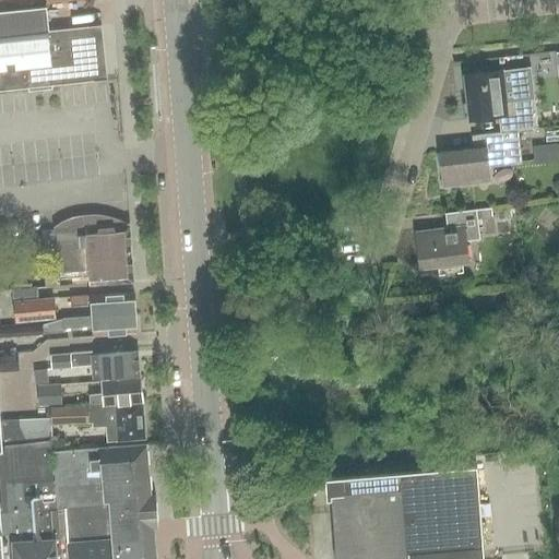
[(0,90),(103,80),(97,25),(49,31),(46,8),(0,12),(0,90)]
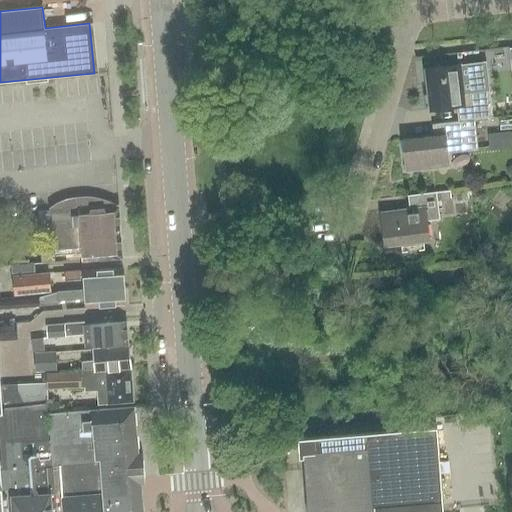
[(511,45),(479,52),(484,76),(511,71),(511,45)]
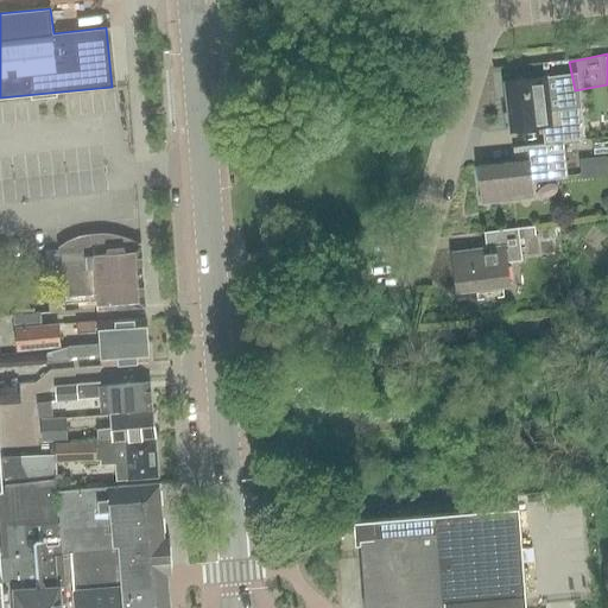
[(544,144),(586,139),(582,108),(550,112),(546,76),(506,82),(512,130),(543,126),(544,144)]
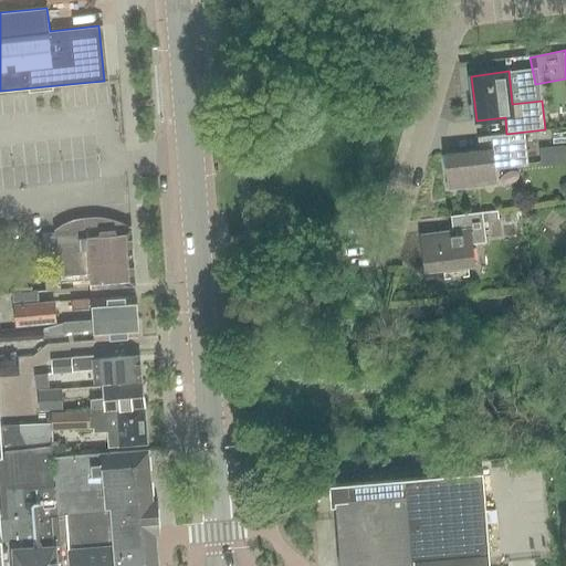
[(525,132),(511,134),(478,137),(480,150),(446,155),(450,188),(496,182),(494,169),(528,166),(525,132)]
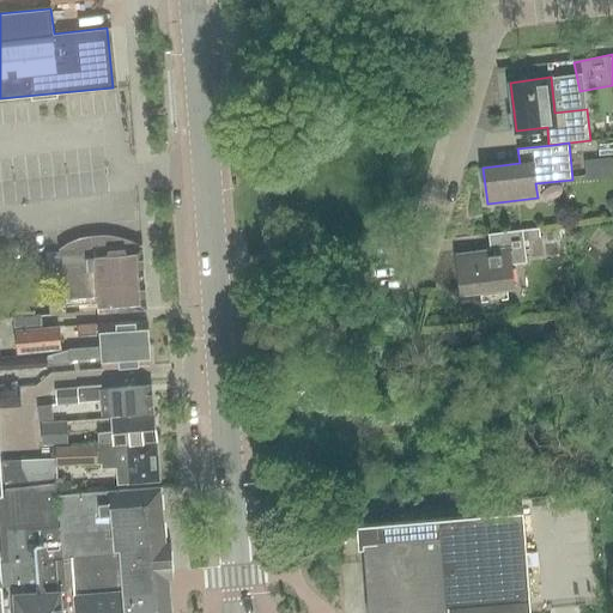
[(612,155),(612,143),(599,144),(600,156),(612,155)]
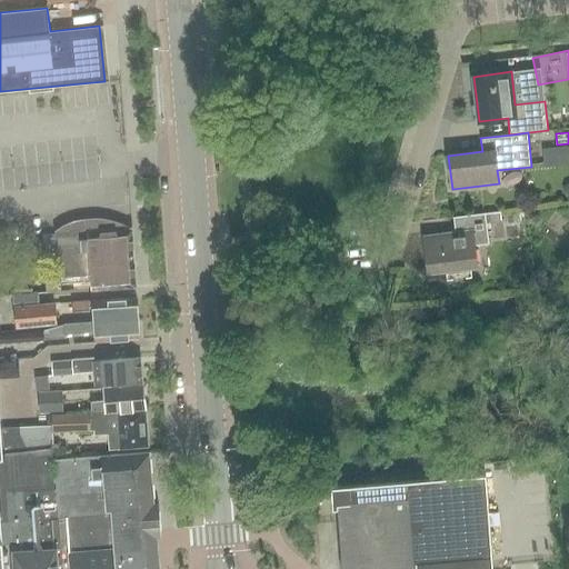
[(568,148),(543,150),(545,170),(568,167),(568,148)]
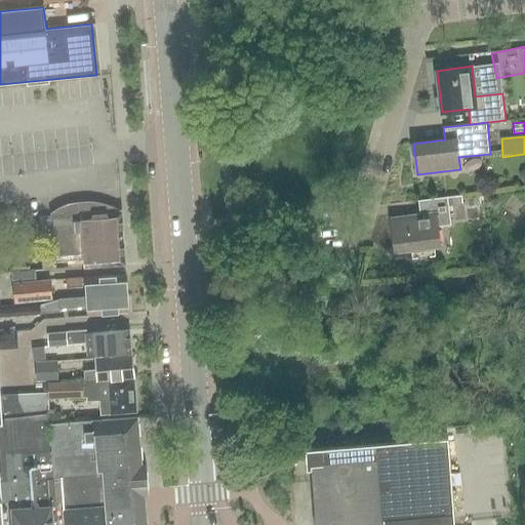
[(450,225),(448,206),(463,204),(462,195),(418,200),(420,214),(391,218),(395,251),(440,245),(437,226),(450,225)]
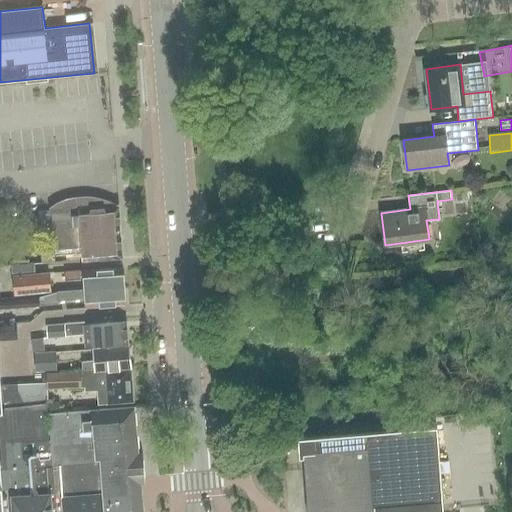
[(467,201),(466,193),(454,194),(455,202),(467,201)]
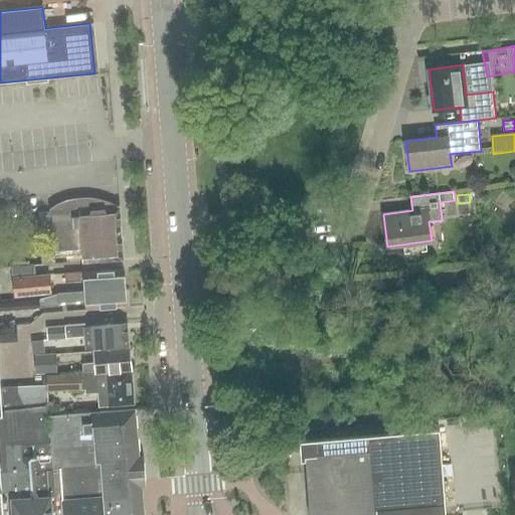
[(123,260),(120,206),(96,208),(95,199),(67,200),(68,209),(50,210),(52,250),(81,248),(82,262),(123,260)]
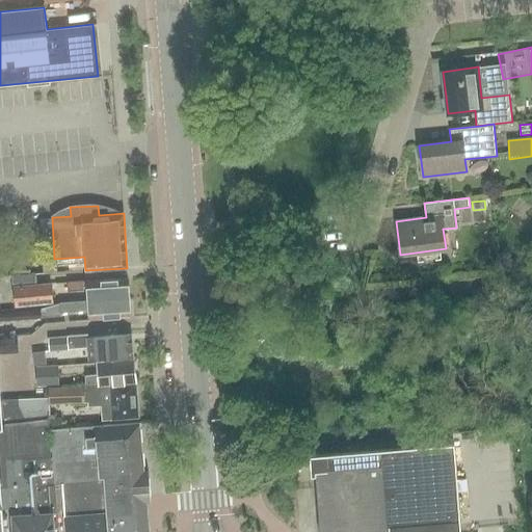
[(508,261),(507,265),(508,269),(513,271),(517,269),(519,265),(516,261),(512,260),(508,261)]
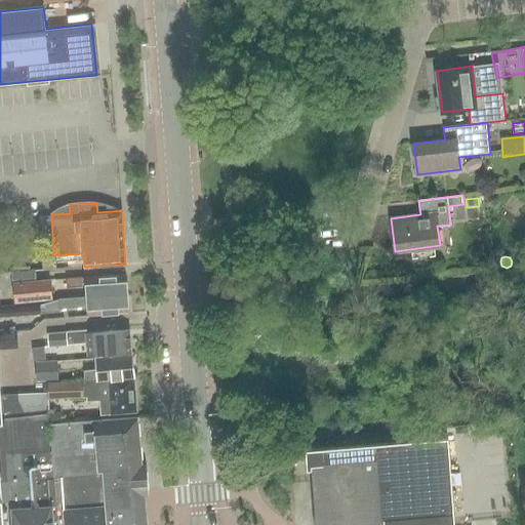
[(127,293),(126,275),(72,279),(72,284),(76,284),(77,286),(86,285),(87,297),(127,293)]
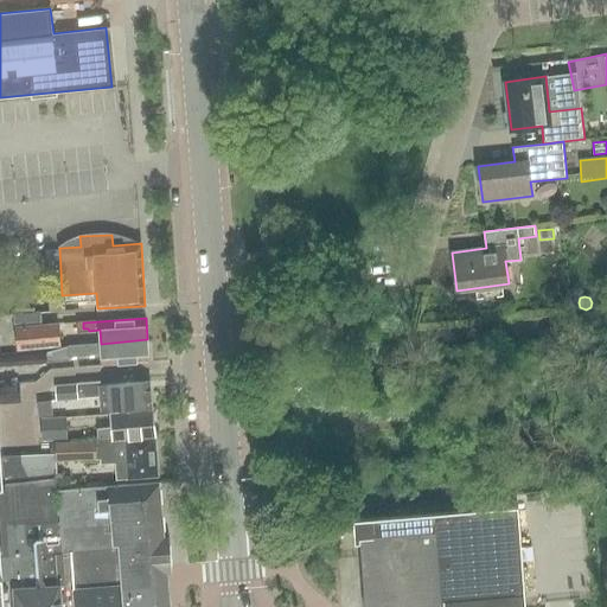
[(62,346),(59,323),(42,324),(16,326),(17,350),(62,346)]
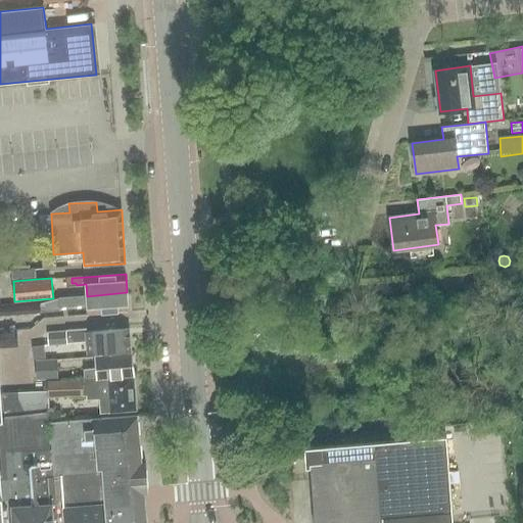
[(127,292),(87,296),(59,298),(41,303),(41,312),(59,310),(59,307),(87,305),(88,315),(129,312),(127,292)]
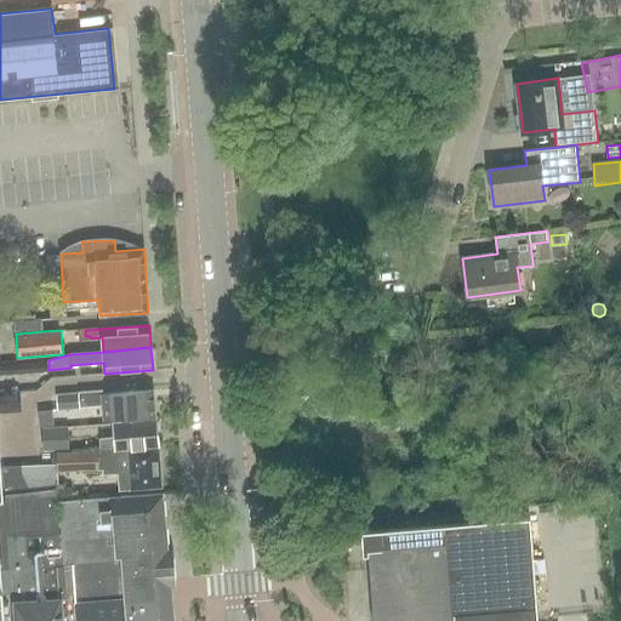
[(0,392),(0,411),(22,410),(20,391),(0,392)]
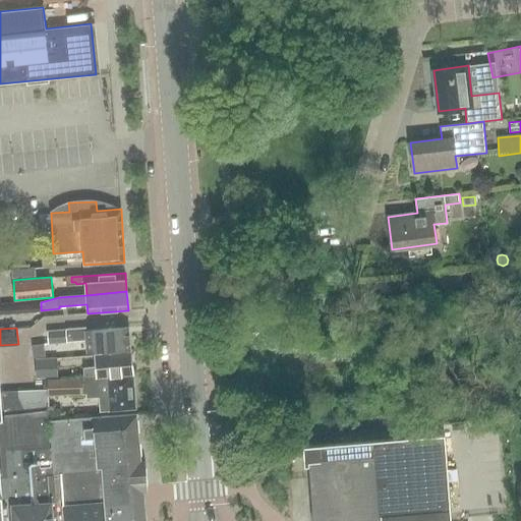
[(83,328),(55,330),(55,342),(73,340),(73,341),(87,340),(88,352),(110,351),(110,352),(130,351),(129,328),(85,331),(83,328)]
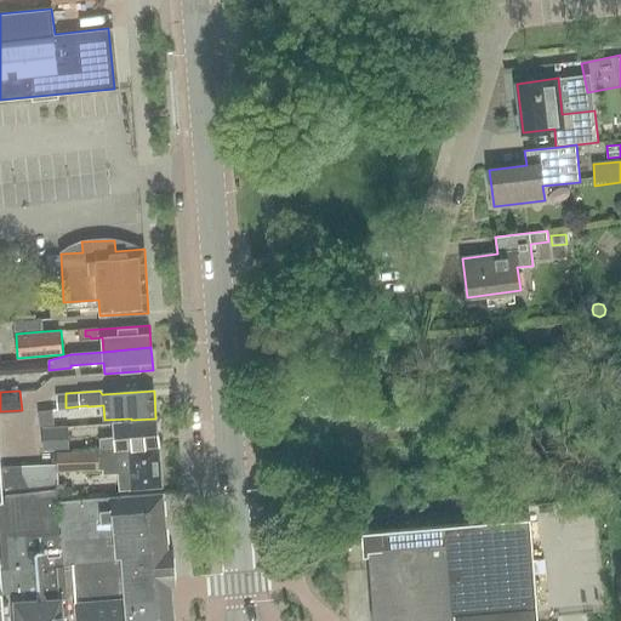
[(155,419),(131,420),(113,422),(115,450),(158,446),(155,419)]
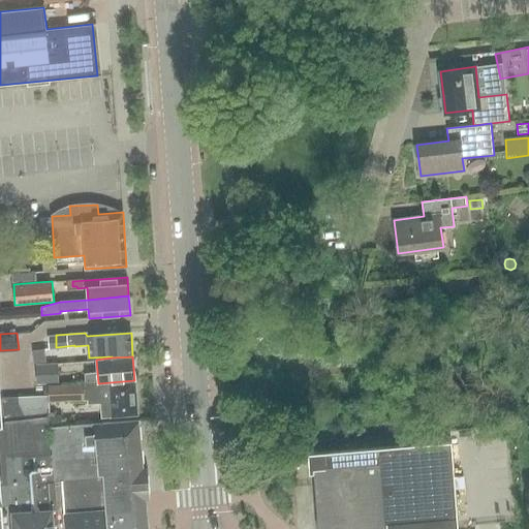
[(59,382),(58,363),(36,364),(37,383),(59,382)]
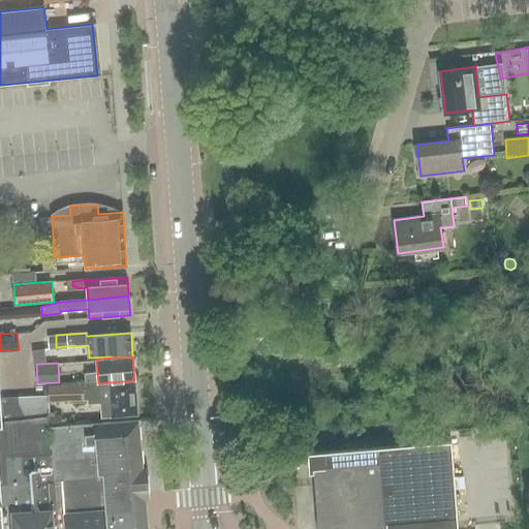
[(101,417),(138,415),(135,380),(134,380),(98,383),(48,385),(49,400),(49,402),(51,402),(99,399),(101,417)]
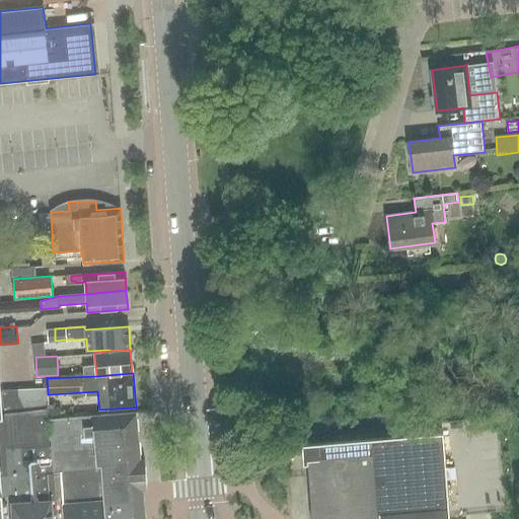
[(48,392),(19,393),(20,412),(47,409),(47,411),(51,410),(50,394),(48,394),(48,392)]
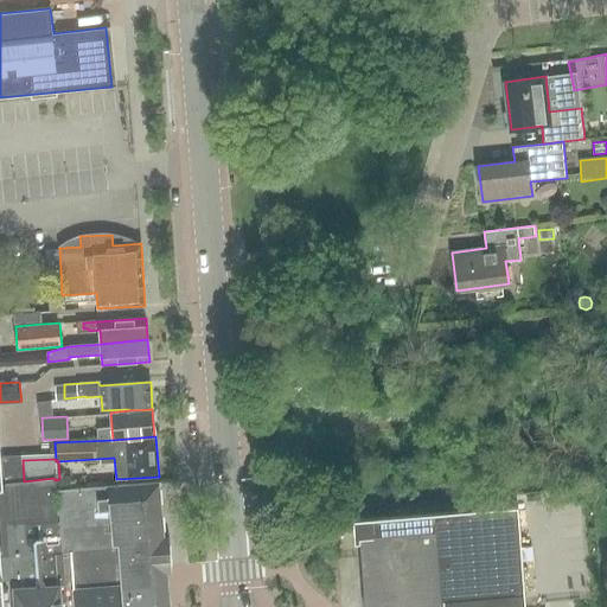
[(23,460),(0,461),(2,483),(4,483),(24,481),(23,460)]
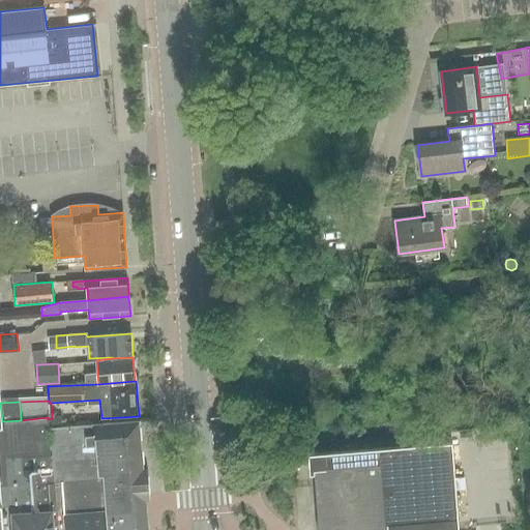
[(21,420),(3,421),(4,429),(0,429),(0,477),(1,488),(10,487),(13,529),(53,529),(52,510),(50,483),(55,482),(48,419),(48,417),(21,420)]
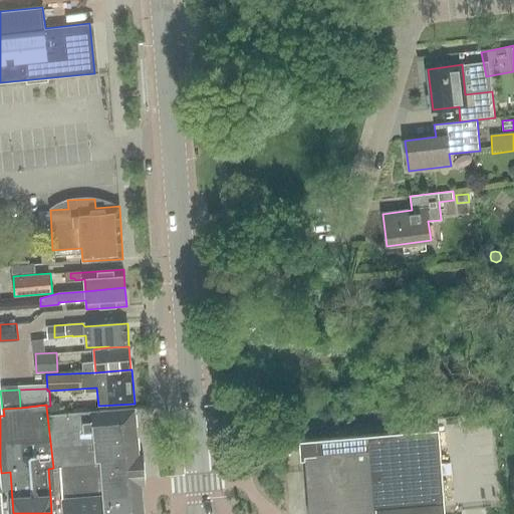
[(60,405),(48,406),(48,415),(61,414),(60,405)]
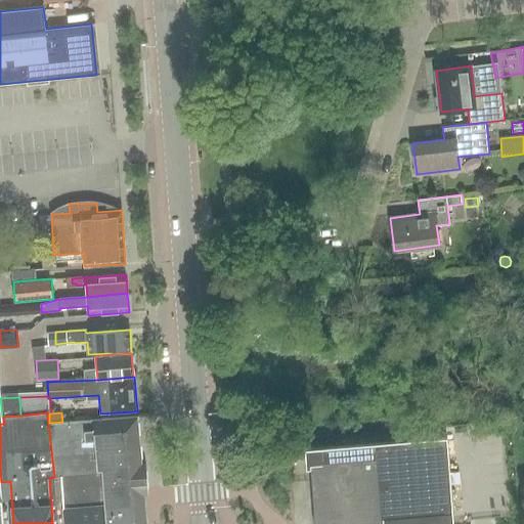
[(62,422),(49,423),(55,476),(62,476),(64,523),(146,523),(144,493),(137,416),(62,422)]
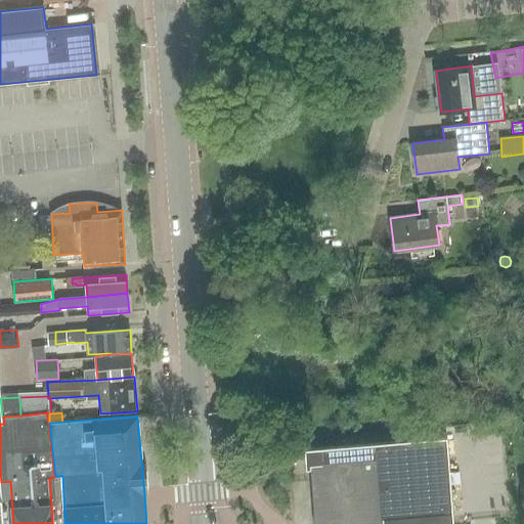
[(320,463),(310,464),(314,523),(383,523),(383,517),(411,515),(411,523),(413,523),(413,520),(451,517),(451,523),(453,523),(447,437),(305,448),(305,450),(319,449),(320,463)]
